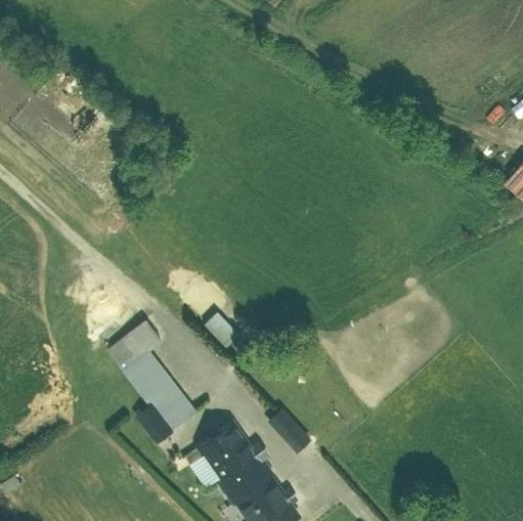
[(522,165),(505,186),(522,203),(522,165)]
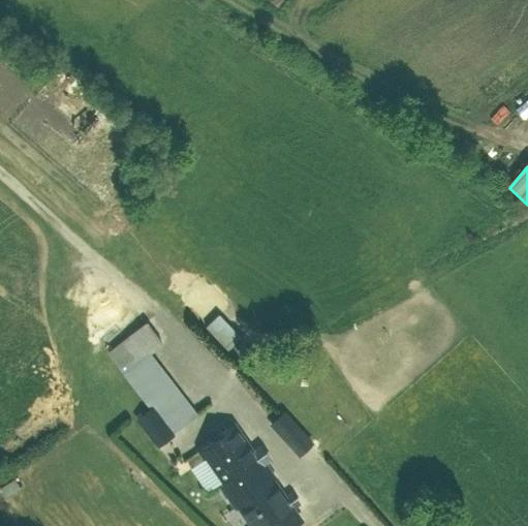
[(202,330),(225,352),(239,339),(215,316),(202,330)]
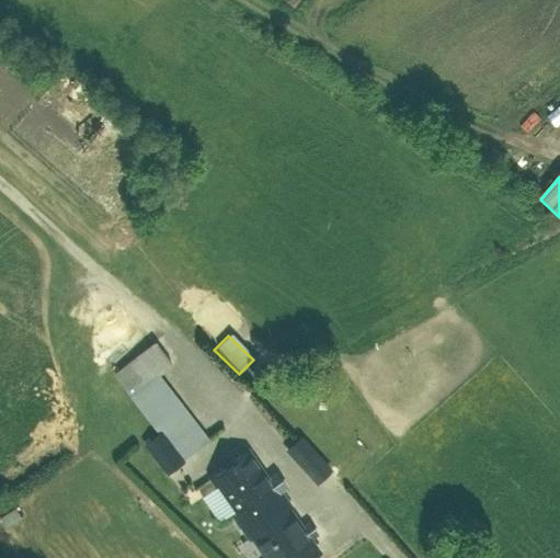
[(213,442),(161,376),(174,366),(156,342),(114,375),(160,434),(145,446),(168,476),(213,442)]
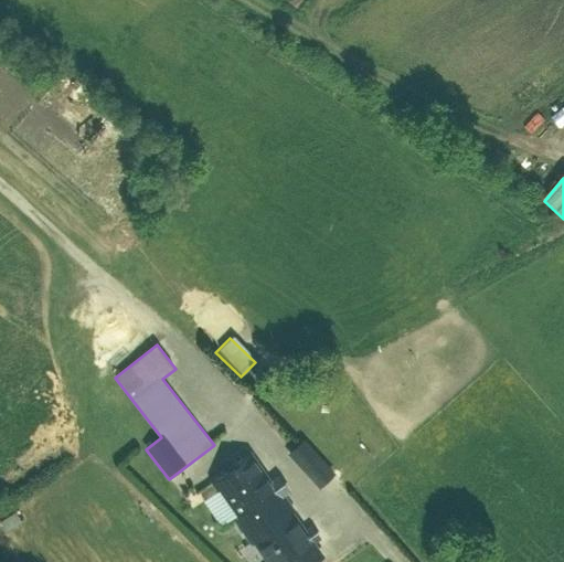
[(337,474),(305,441),(288,456),(320,489),(337,474)]
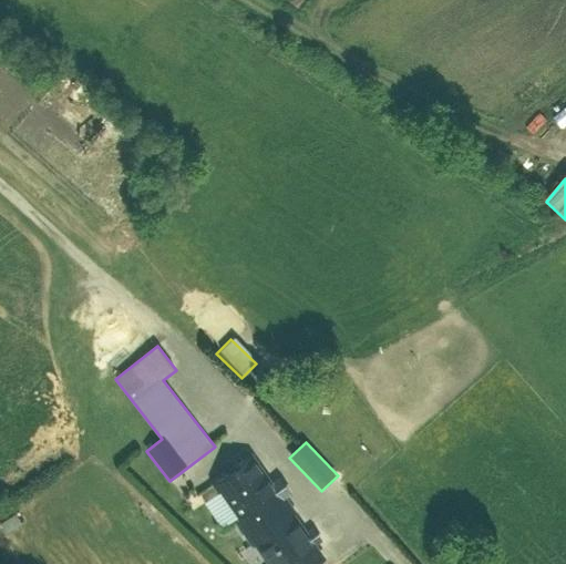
[(321,563),(327,560),(255,454),(213,483),(268,563),(321,563)]
